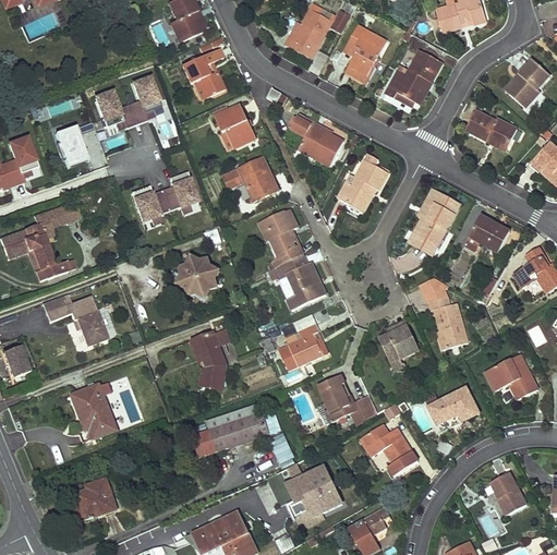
[(171,0),(169,1),(177,19),(170,21),(176,33),(180,31),(184,39),(204,31),(195,10),(198,9),(194,0),(171,0)]
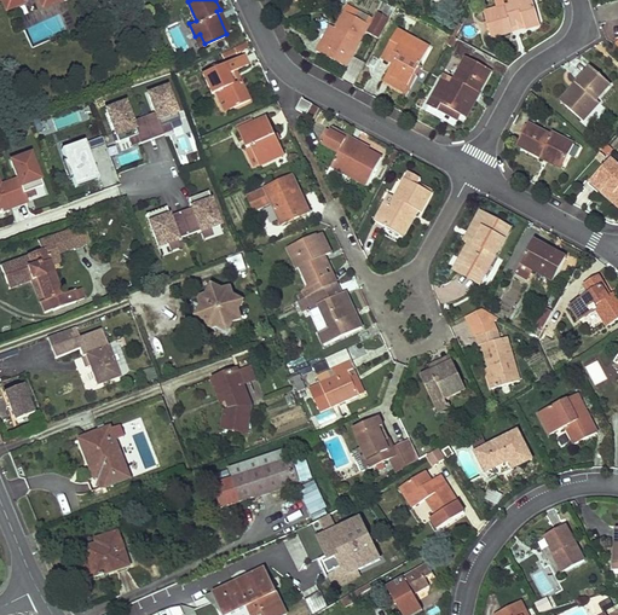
[(510,0),(510,1),(484,10),(491,35),(513,29),(510,21),(514,19),(515,22),(524,19),(525,25),(539,22),(532,0),(510,0)]
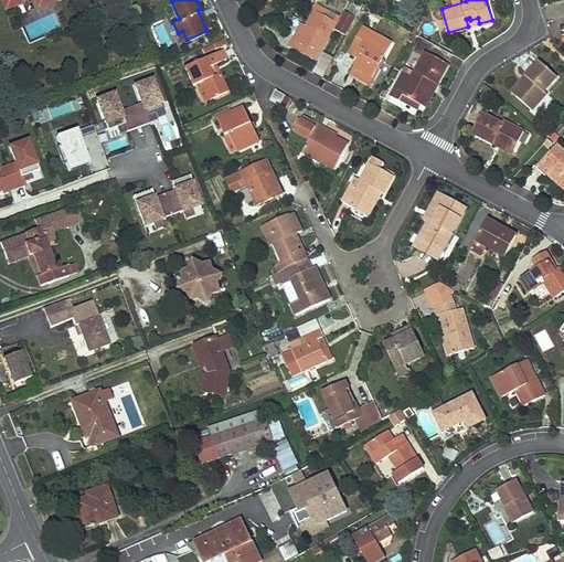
[(201,9),(198,10),(206,31),(210,29),(201,9)]
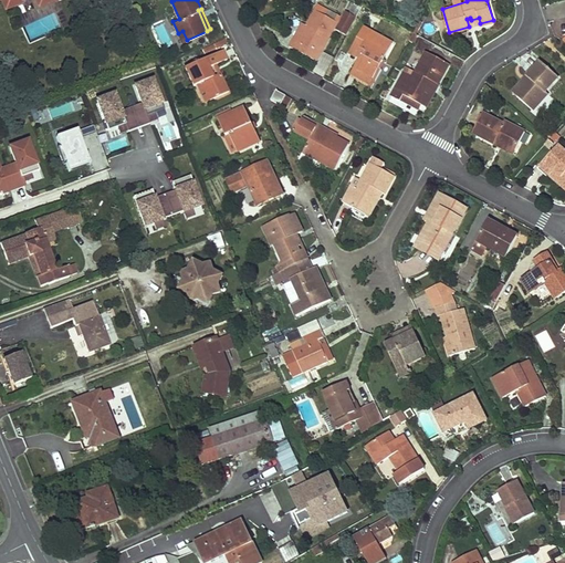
[(294,37),(290,44),(316,59),(336,20),(315,9),(307,23),(299,39),(294,37)]
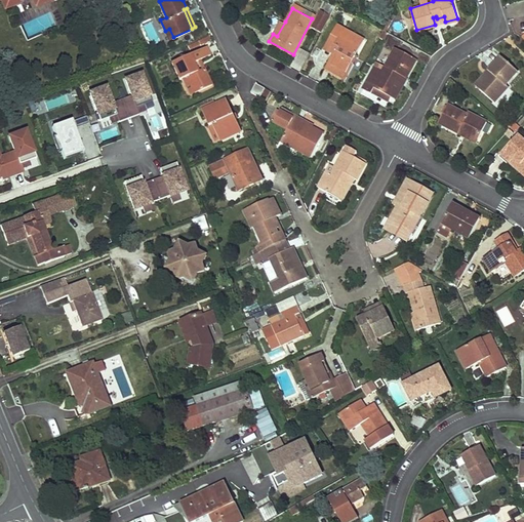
[(317,14),(312,24),(318,28),(323,17),(317,14)]
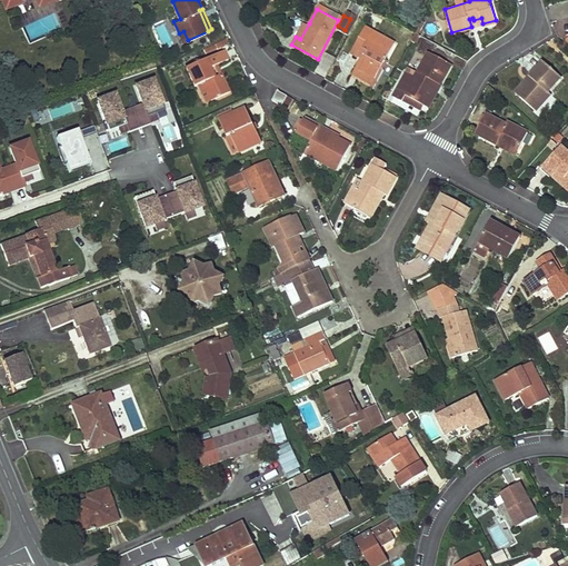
[(304,21),(296,37),(300,39),(309,23),(304,21)]
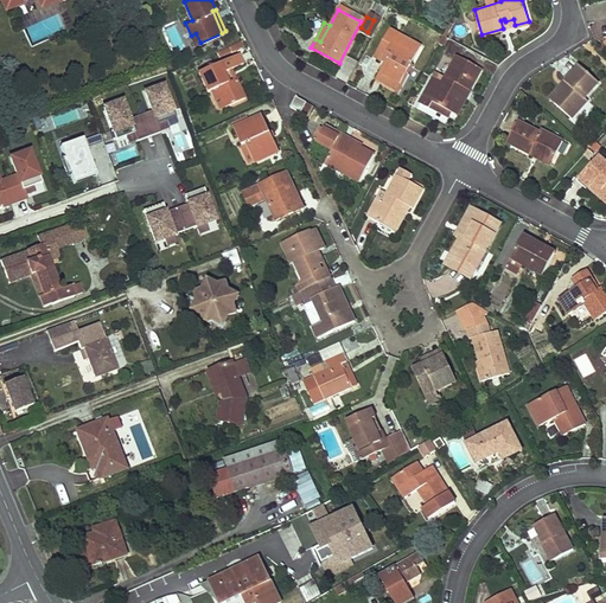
[(389,27),(378,46),(389,52),(386,61),(389,63),(382,76),(391,82),(394,78),(403,83),(409,72),(406,70),(410,63),(421,44),(389,27)]
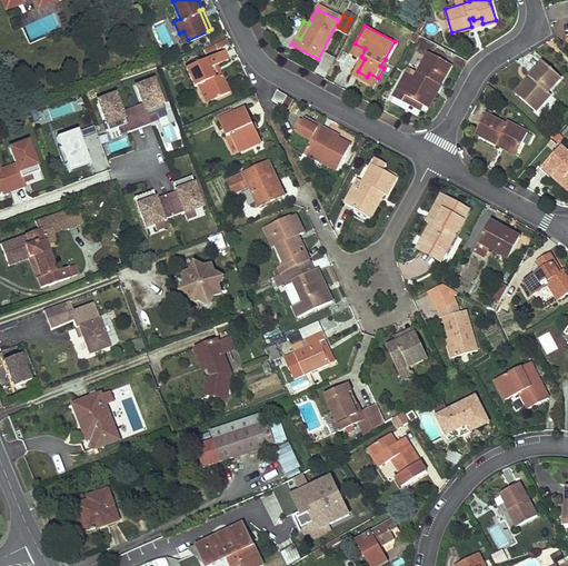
[(183,31),(179,33),(182,42),(188,40),(183,31)]
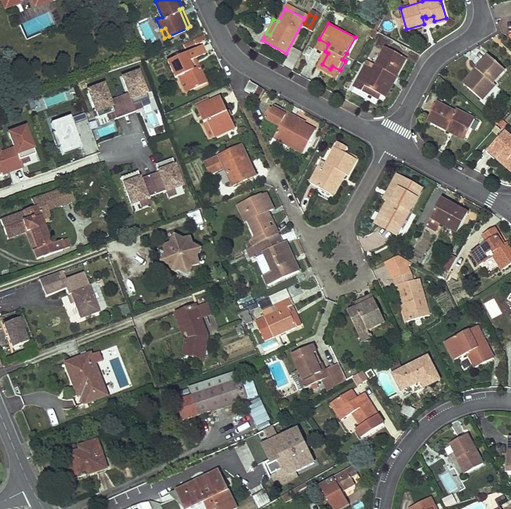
[(319,39),(315,46),(325,51),(328,44),(319,39)]
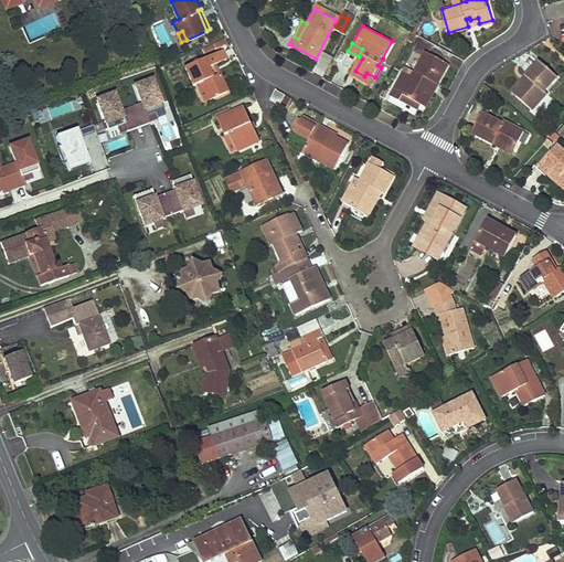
[(222,48),(184,64),(193,83),(195,82),(200,80),(209,97),(227,88),(219,71),(212,73),(208,65),(225,56),(222,48)]
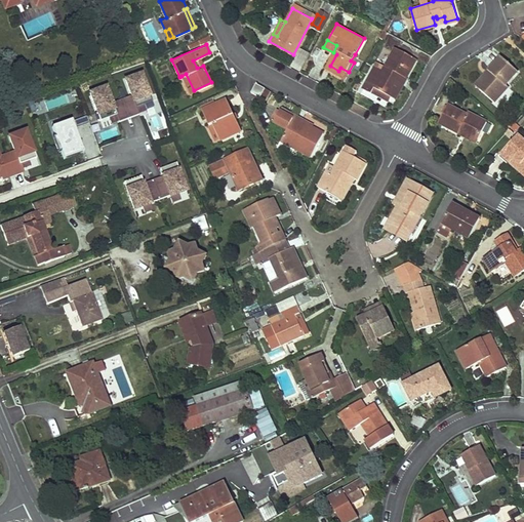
[(290,63),(298,68),(309,50),(300,45),(290,63)]
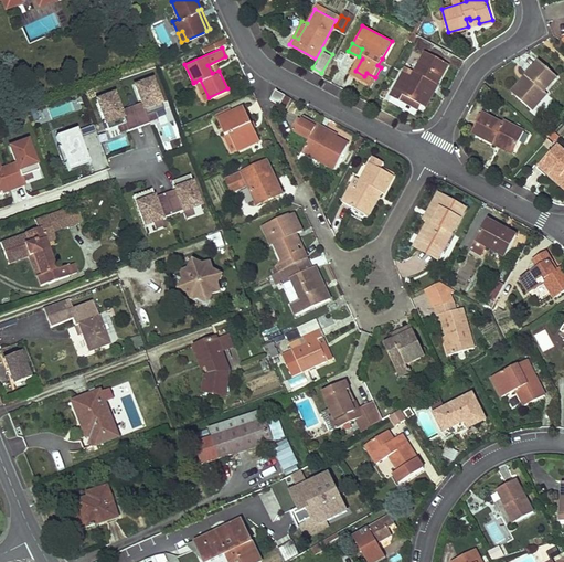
[(404,70),(391,94),(398,98),(402,93),(421,103),(431,85),(429,84),(432,80),(437,83),(448,62),(425,50),(412,74),(404,70)]
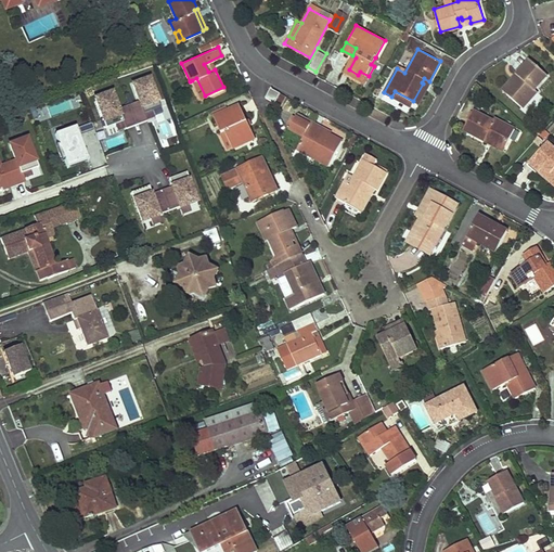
[(352,55),(344,71),(365,82),(369,76),(360,72),(358,75),(349,69),(356,58),(352,55)]
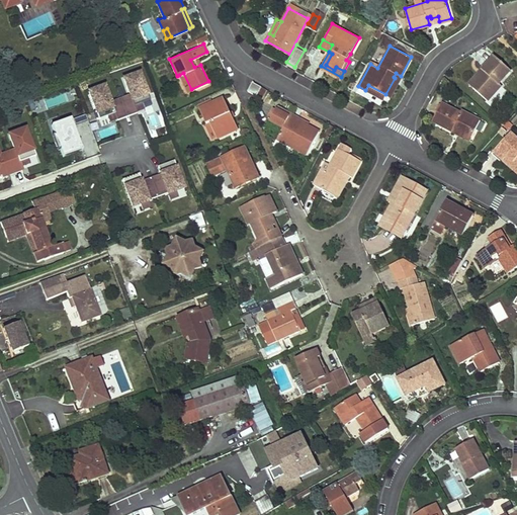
[(494,55),(482,69),(486,72),(472,87),(487,99),(500,85),(498,83),(509,69),(494,55)]
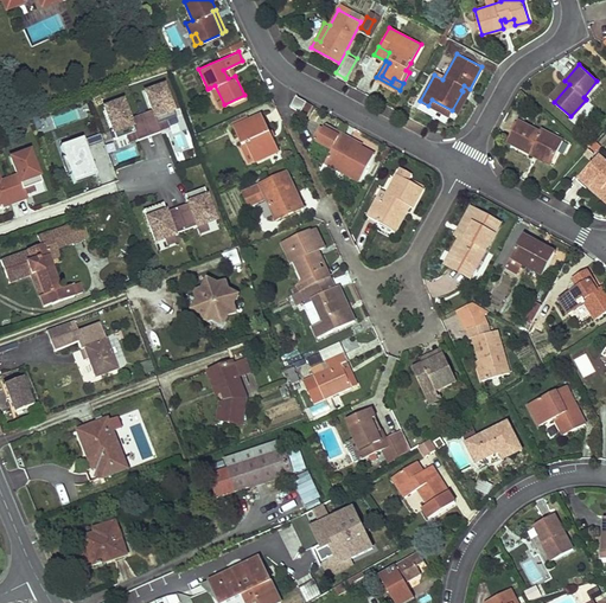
[(122,96),(103,103),(115,136),(125,132),(133,129),(136,136),(136,138),(160,128),(159,127),(157,120),(165,116),(174,113),(163,81),(144,88),(151,107),(129,115),(122,96)]
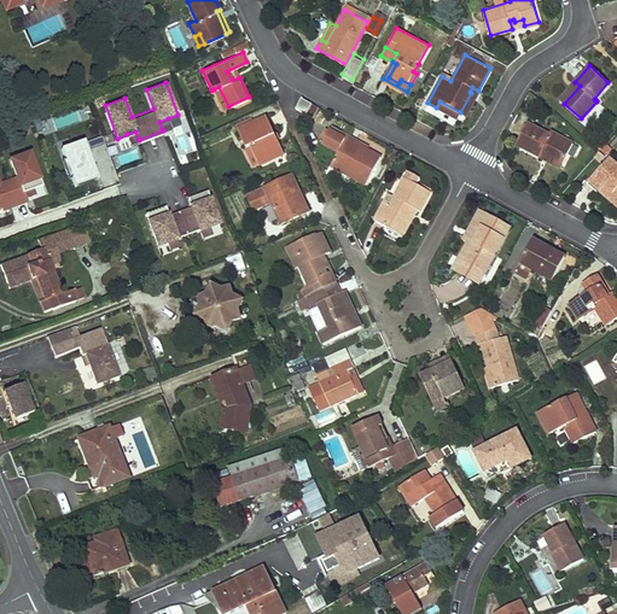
[(575,82),(559,99),(564,104),(580,86),(575,82)]
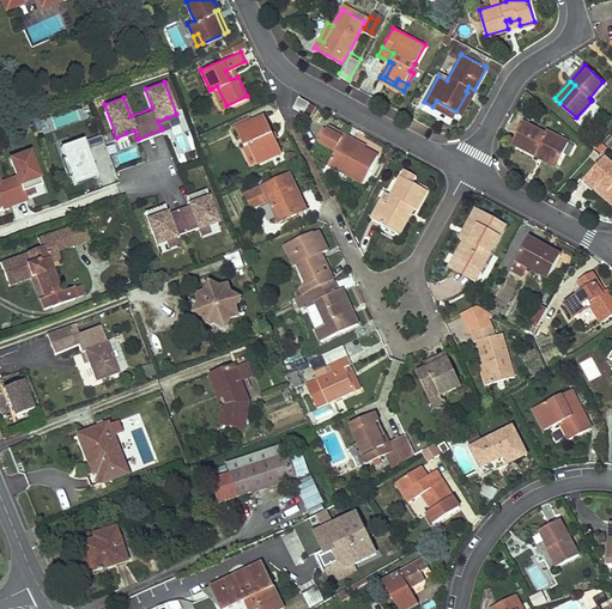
[(217,86),(212,89),(222,108),(226,105),(217,86)]
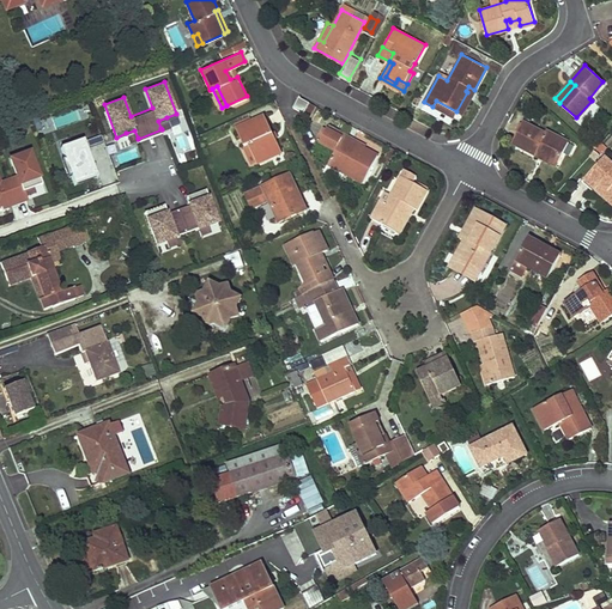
[(467,92),(456,111),(462,114),(476,90),(474,90),(468,86),(466,91),(467,92)]
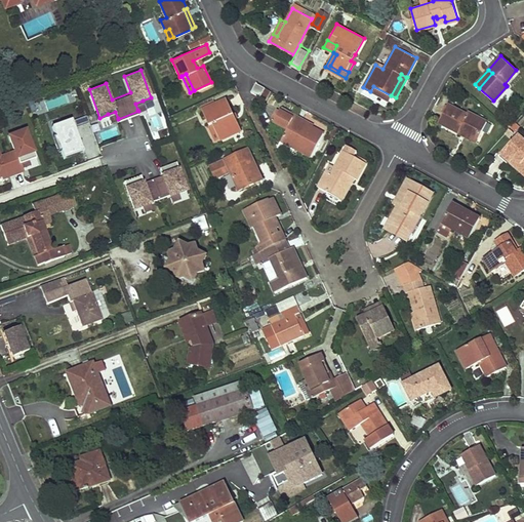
[(254,82),(250,90),(259,95),(265,86),(254,82)]
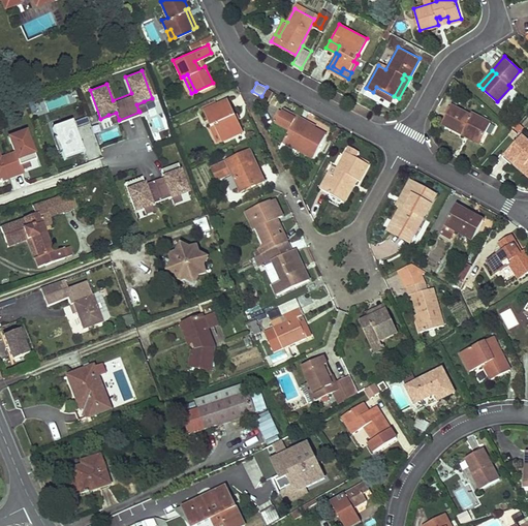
[(267,87),(261,96),(268,99),(272,91),(267,87)]
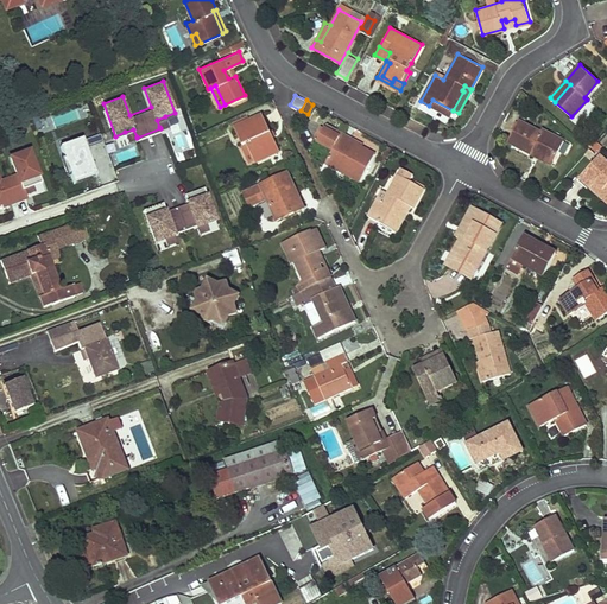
[(432,100),(429,106),(449,116),(453,110),(432,100)]
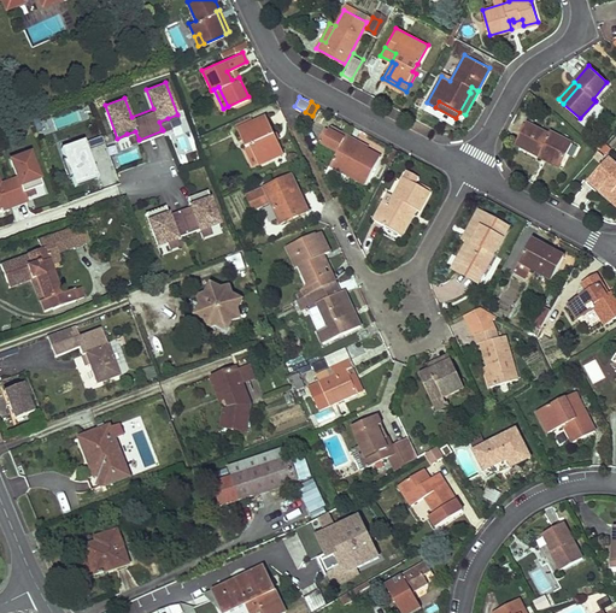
[(241,128),(238,128),(253,161),(258,160),(258,163),(282,152),(267,116),(252,122),(241,128)]
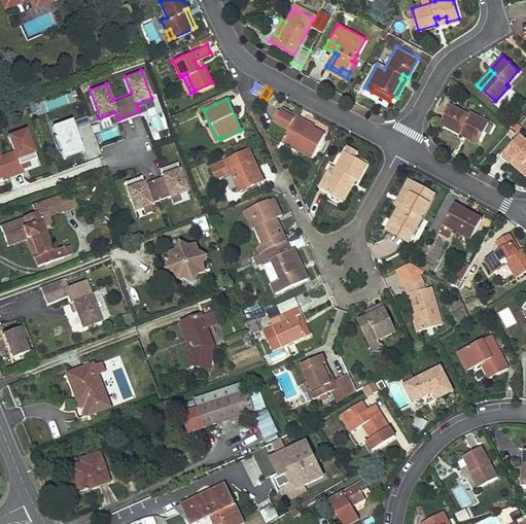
[(214,100),(204,105),(206,109),(215,104),(214,100)]
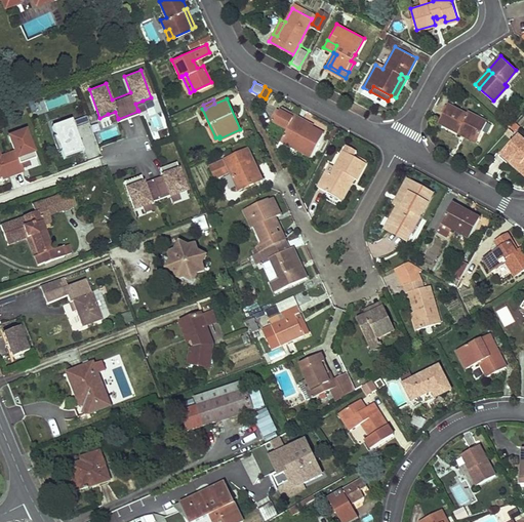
[(143,101),(135,104),(137,110),(146,108),(143,101)]
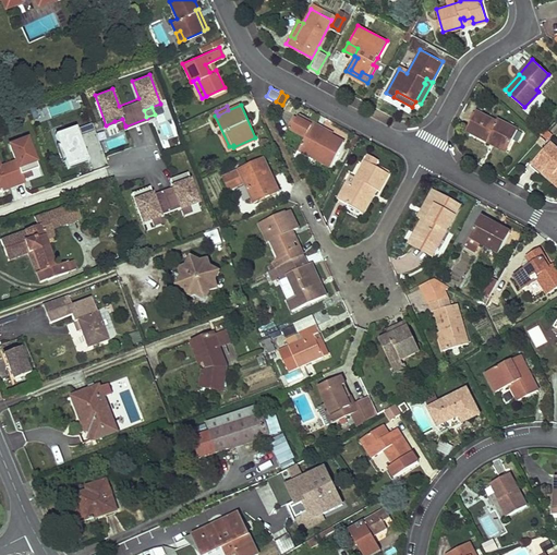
[(475,110),(465,130),(487,140),(488,136),(508,146),(517,128),(496,117),(495,120),(475,110)]
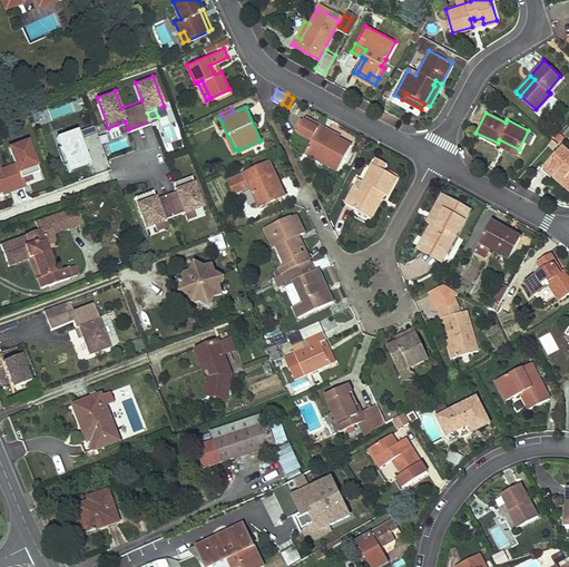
[(304,116),(297,130),(312,138),(305,152),(337,168),(351,143),(331,133),(331,134),(326,132),(329,128),(304,116)]
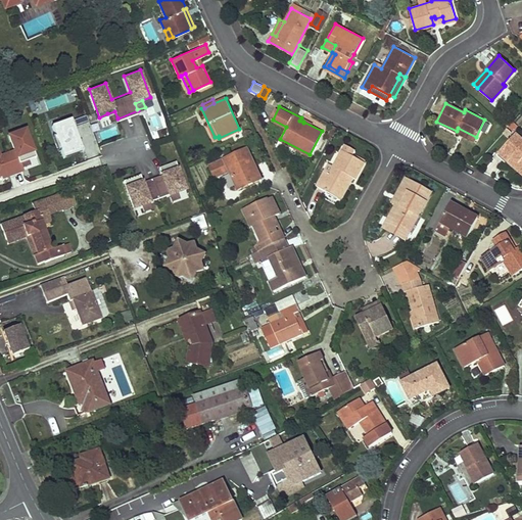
[(114,111),(107,113),(110,121),(117,117),(114,111)]
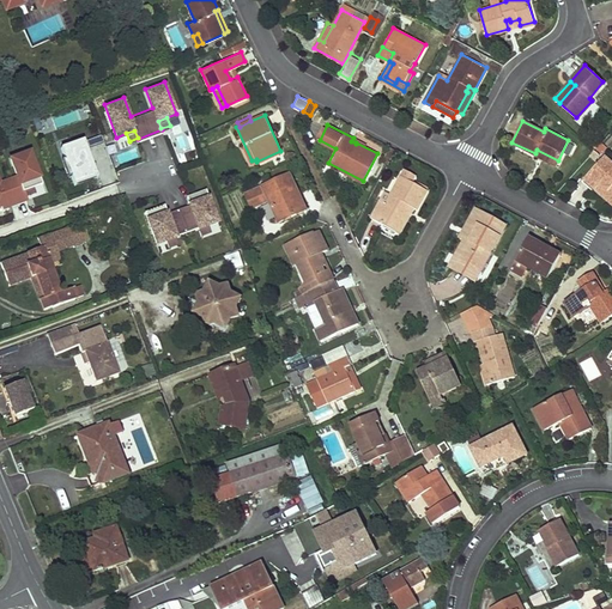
[(62,150),(85,142),(85,140),(61,148),(62,150)]
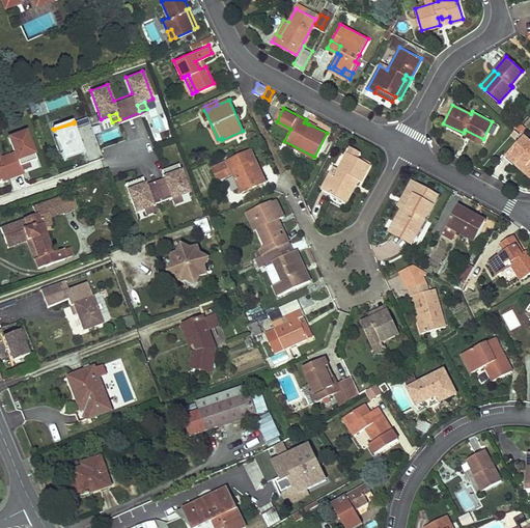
[(65,161),(85,154),(74,123),(54,130),(65,161)]
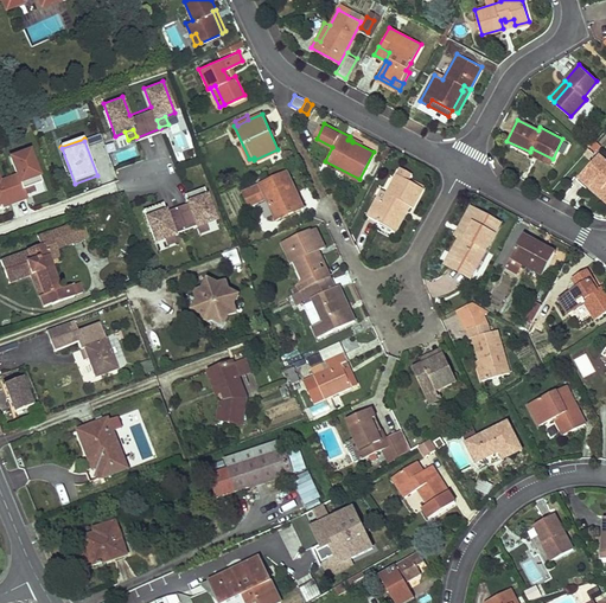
[(33,184),(42,180),(30,148),(11,155),(17,173),(0,179),(0,201),(2,200),(4,204),(26,196),(25,193),(23,187),(33,184)]
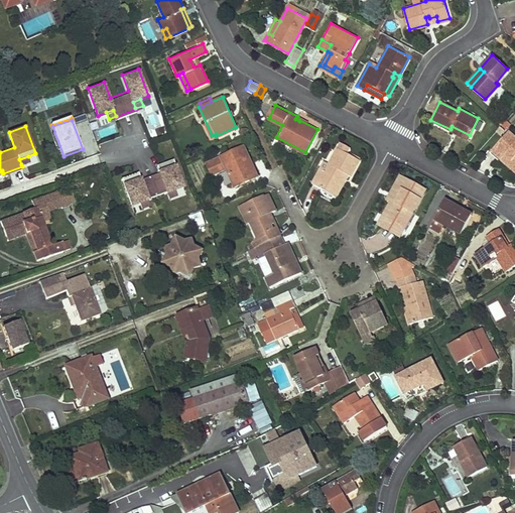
[(452,126),(451,129),(468,138),(470,135),(452,126)]
